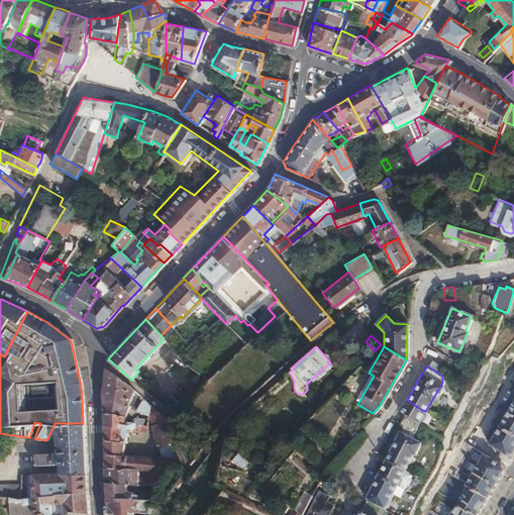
[(124,404),(128,386),(105,369),(102,397),(124,404)]
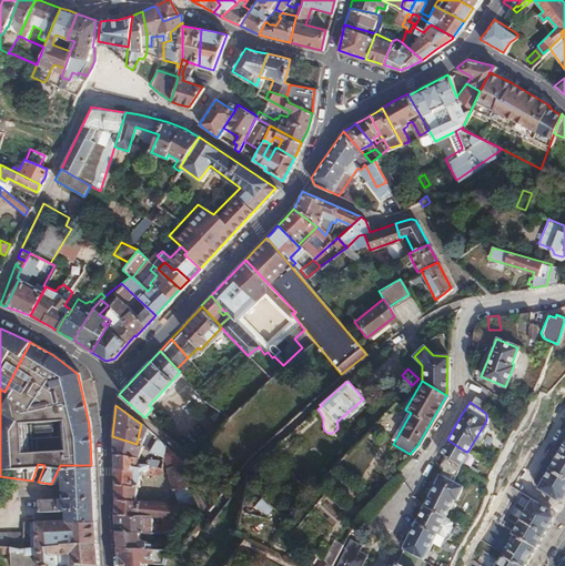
[(564,425),(563,425),(541,463),(547,467),(564,477),(564,425)]
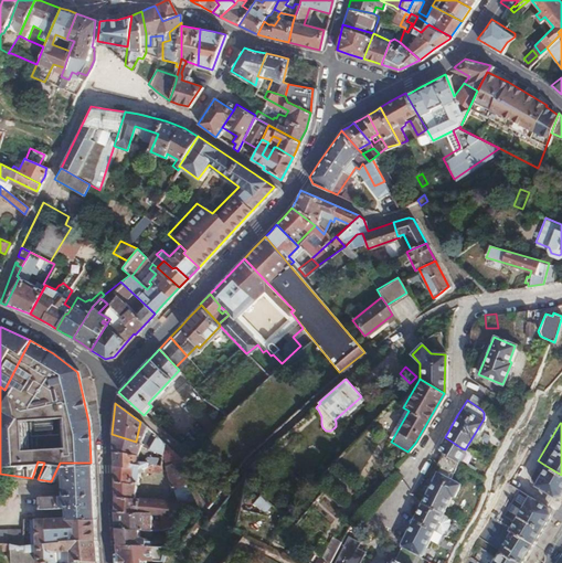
[(184,426),(171,441),(184,454),(198,438),(184,426)]
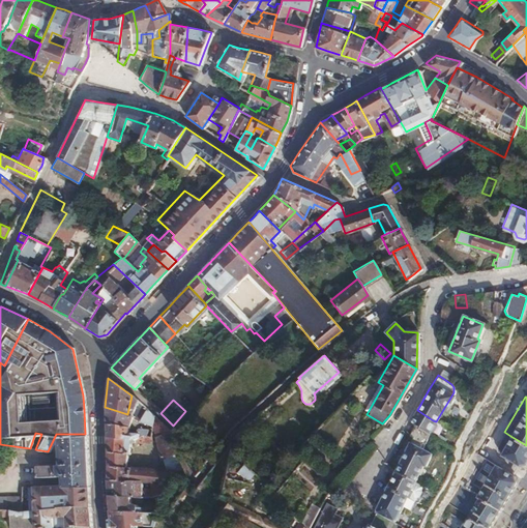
[(150,423),(152,415),(139,403),(138,406),(141,409),(139,418),(150,423)]
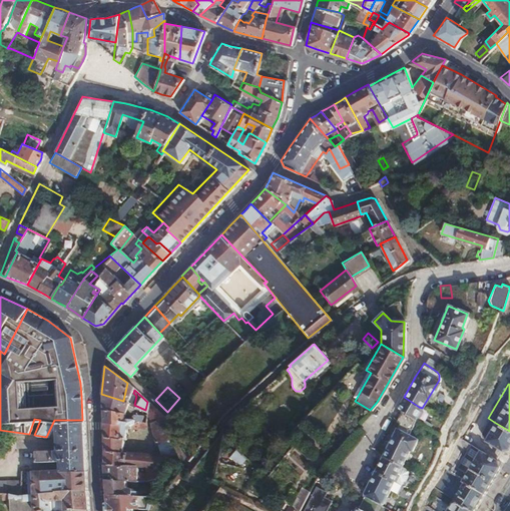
[(101,394),(101,410),(125,413),(125,402),(123,401),(101,394)]
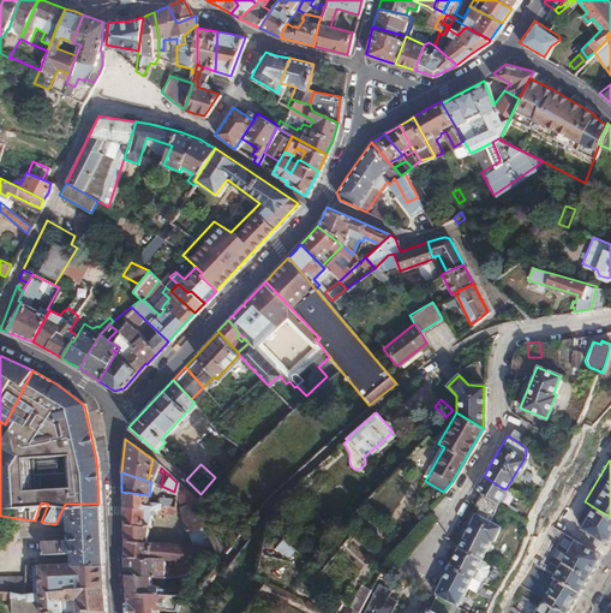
[(475,489),(480,492),(495,501),(502,488),(484,476),(480,482),(475,489)]
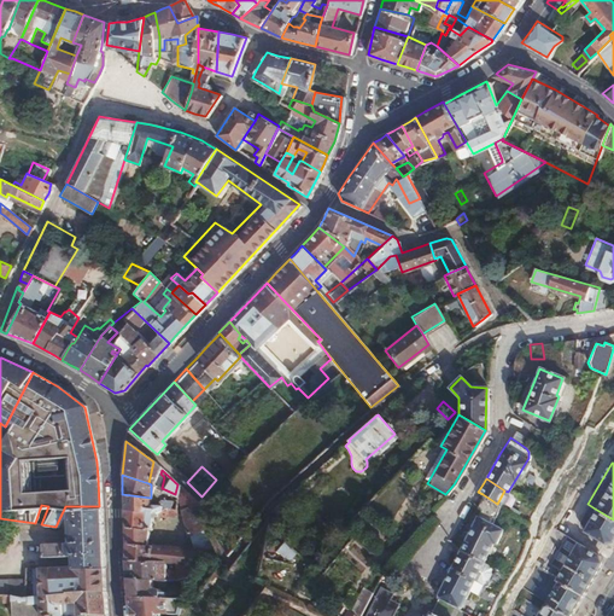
[(215,558),(216,558),(205,528),(198,503),(177,484),(175,494),(174,497),(174,499),(175,501),(177,507),(187,547),(145,545),(145,526),(147,526),(148,512),(159,512),(159,511),(123,507),(124,558),(162,562),(173,562),(180,563),(188,564),(191,565),(194,567),(199,557),(210,561),(215,558)]
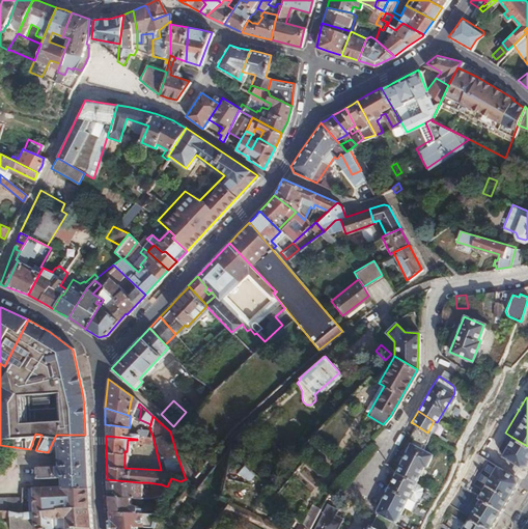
[(149,426),(150,424),(139,419),(130,416),(130,427),(142,427),(141,434),(141,435),(147,436),(150,430),(149,428),(149,426)]
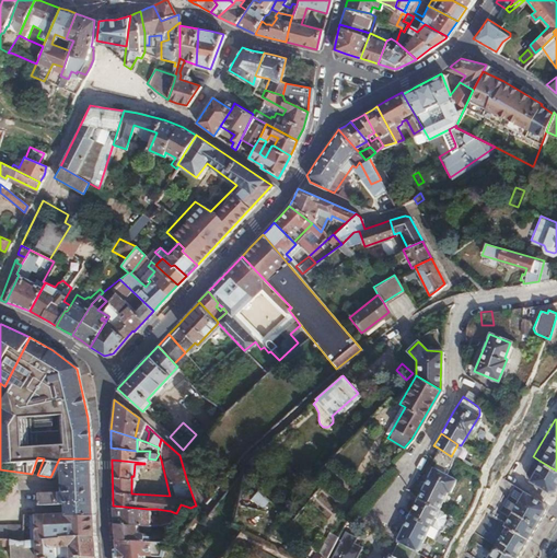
[(111,448),(112,460),(144,463),(149,458),(149,457),(150,451),(137,451),(111,448)]
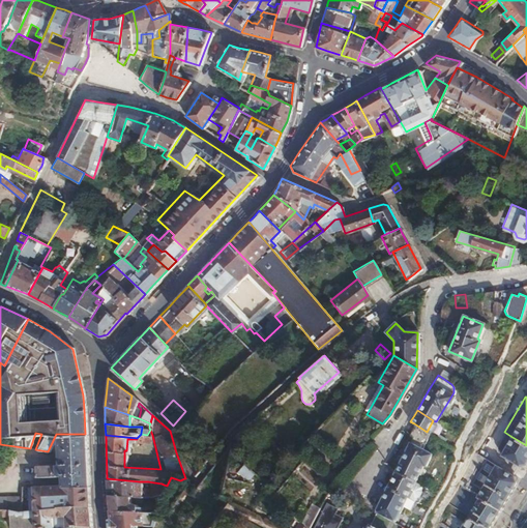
[(405,449),(394,470),(413,478),(421,460),(423,461),(430,448),(420,443),(427,432),(414,423),(409,434),(412,436),(405,449)]
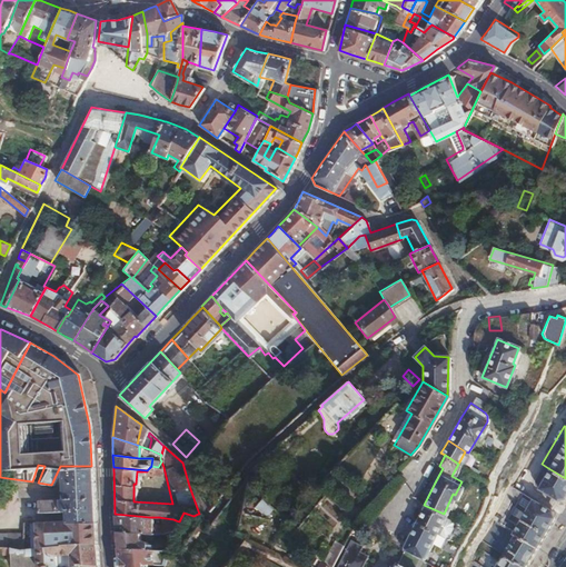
[(65,511),(65,523),(93,523),(92,506),(92,489),(91,476),(91,466),(63,466),(63,489),(65,500),(38,500),(37,511),(65,511)]
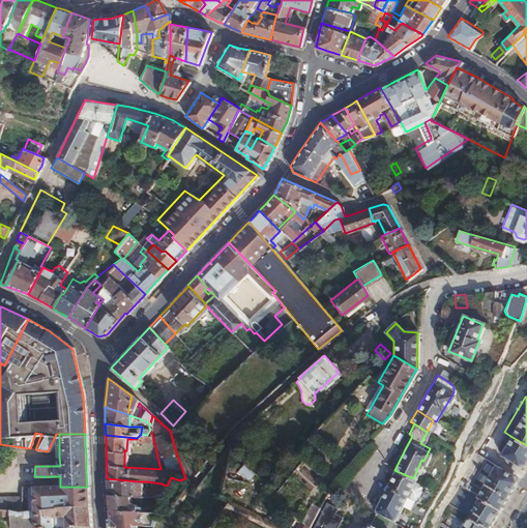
[(524,465),(526,460),(526,445),(510,436),(500,455),(518,466),(524,465)]
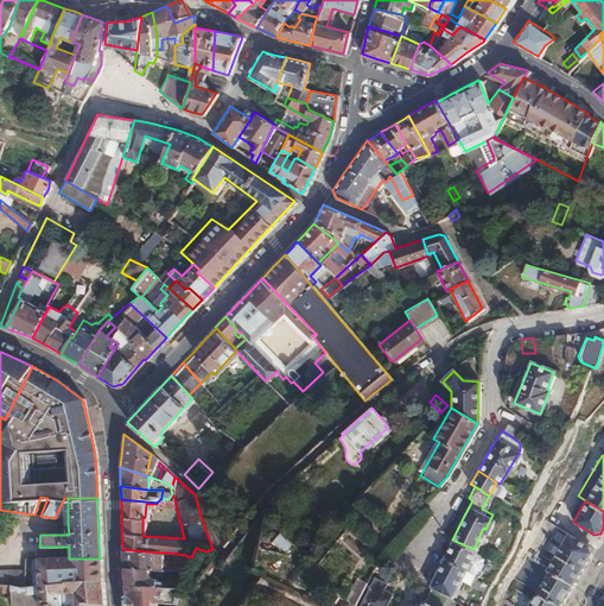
[(586,544),(541,518),(523,549),(526,550),(525,556),(571,584),(578,572),(589,555),(587,549),(586,544)]
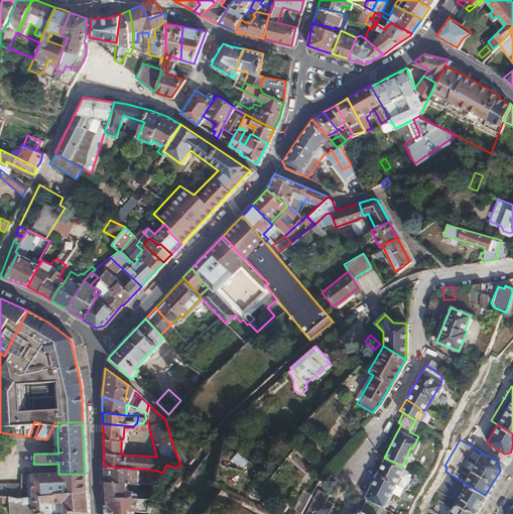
[(184,457),(187,464),(195,455),(194,454),(189,451),(184,457)]
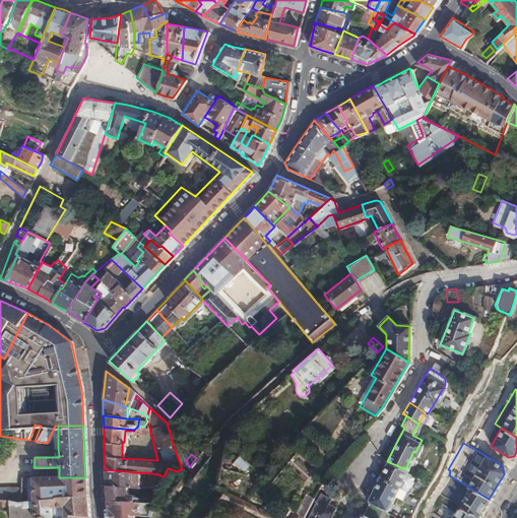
[(384,468),(380,476),(397,484),(405,469),(387,461),(384,468)]
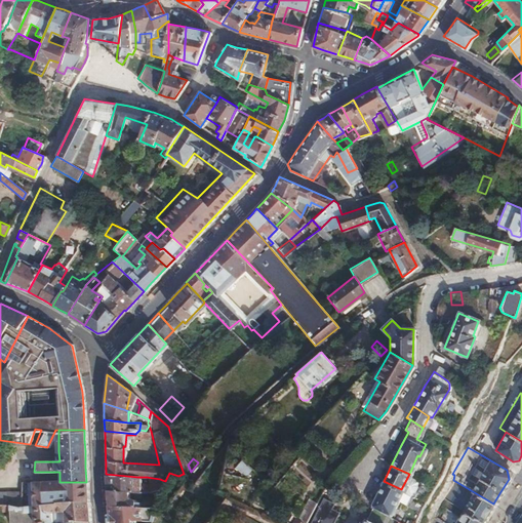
[(106,474),(107,489),(135,491),(146,491),(146,487),(136,487),(137,477),(106,474)]
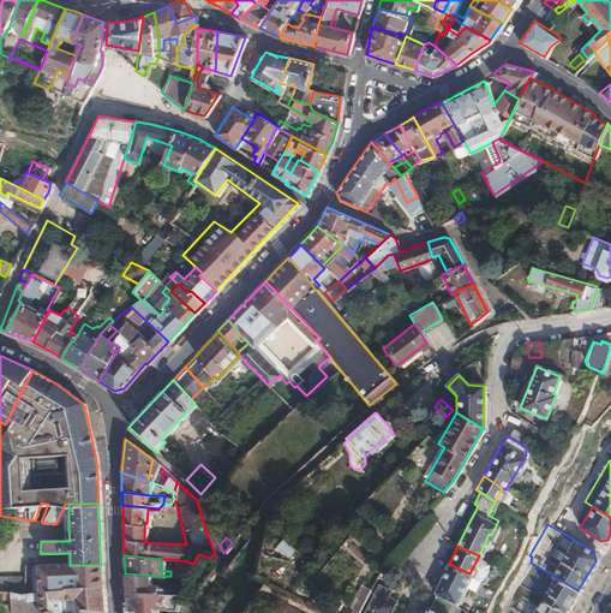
[(184,575),(190,563),(187,561),(179,560),(172,559),(171,571),(171,576),(184,576),(184,575)]
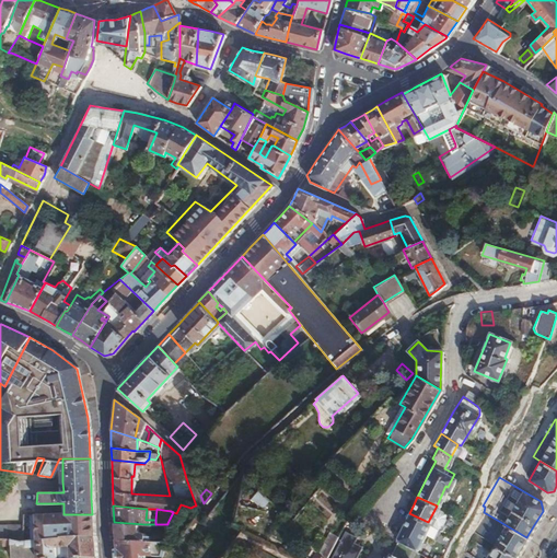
[(92,514),(64,514),(27,513),(27,537),(93,535),(92,524),(92,514)]
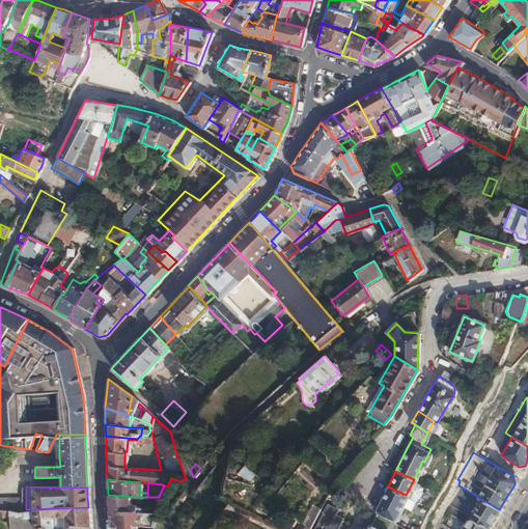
[(383,498),(376,511),(393,521),(406,495),(388,486),(383,498)]
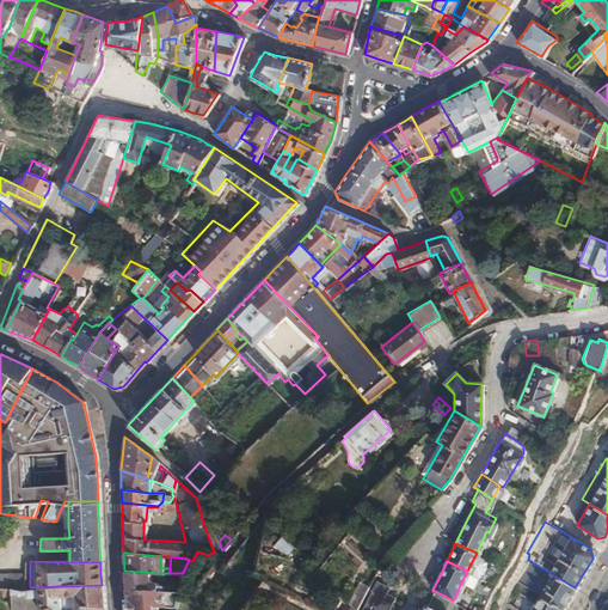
[(124,571),(126,589),(154,590),(154,585),(147,584),(147,579),(157,579),(158,573),(124,571)]
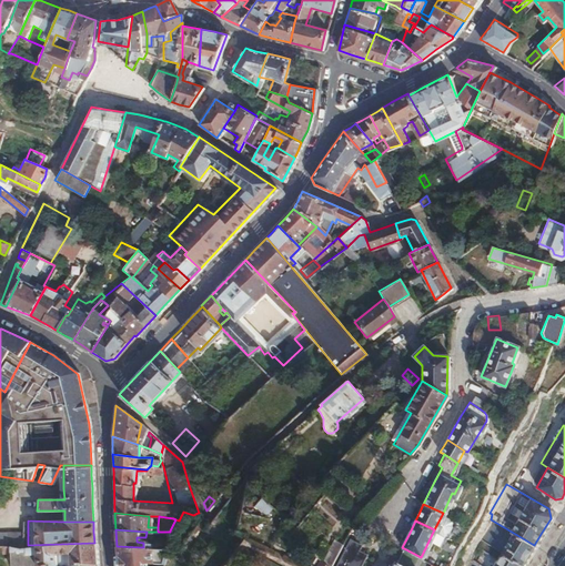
[(20,531),(0,531),(0,546),(4,546),(10,546),(20,546),(20,531)]
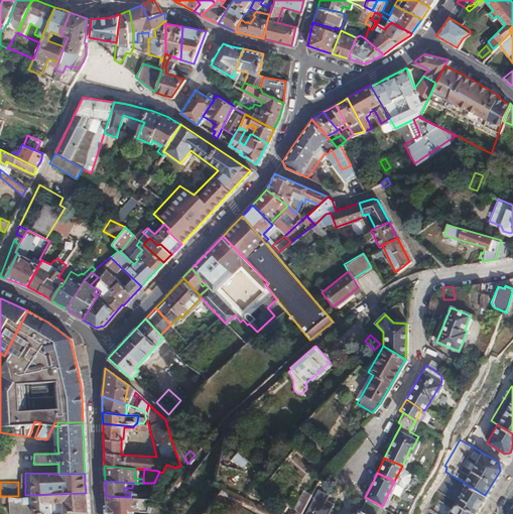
[(142,498),(146,498),(153,485),(154,483),(143,483),(142,493),(142,498)]
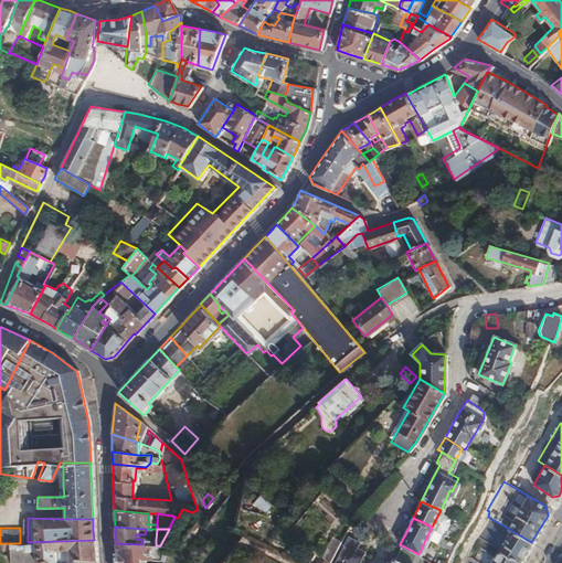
[(498,549),(519,562),(526,552),(531,542),(510,530),(498,549)]
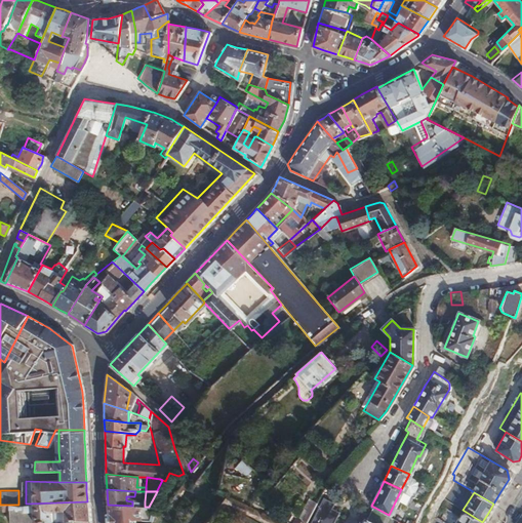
[(463,510),(440,496),(437,500),(439,506),(457,517),(453,522),(481,522),(482,522),(463,510)]
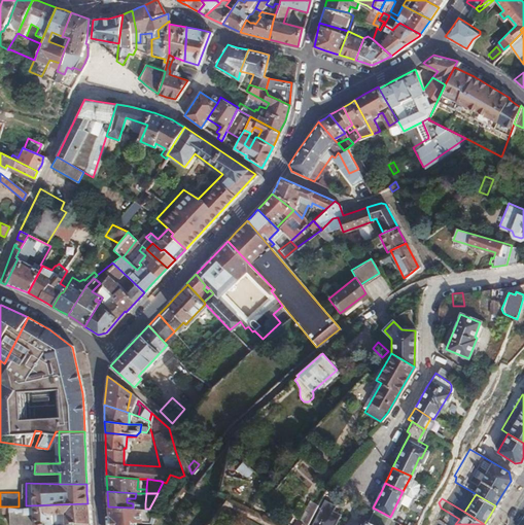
[(335,505),(324,499),(310,524),(334,524),(340,514),(333,510),(335,505)]
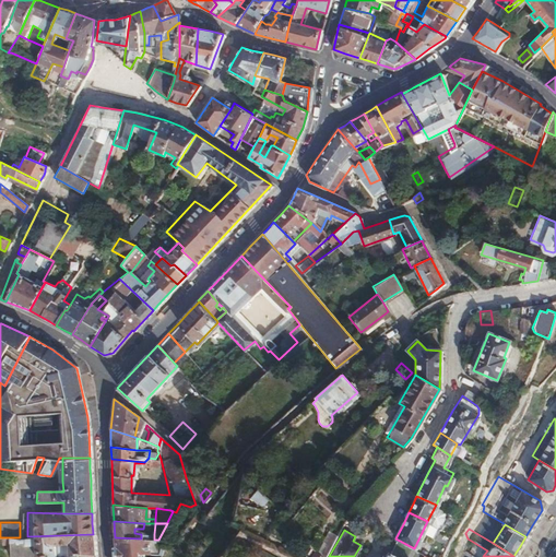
[(70,556),(95,556),(93,534),(27,536),(20,537),(10,537),(4,537),(4,538),(4,540),(6,542),(8,542),(9,542),(9,556),(55,556),(55,545),(70,545),(70,556)]
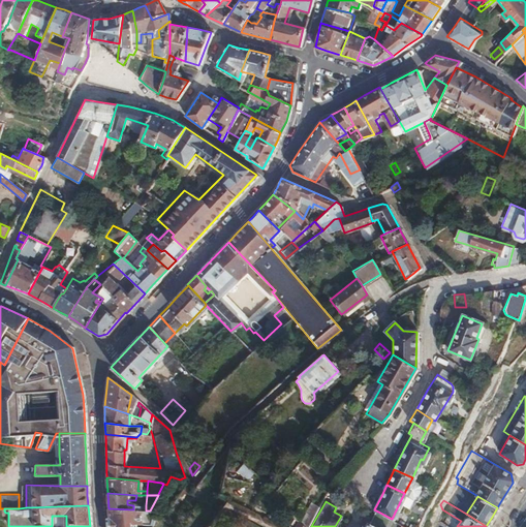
[(111,526),(145,526),(150,510),(146,510),(133,509),(109,508),(111,526)]
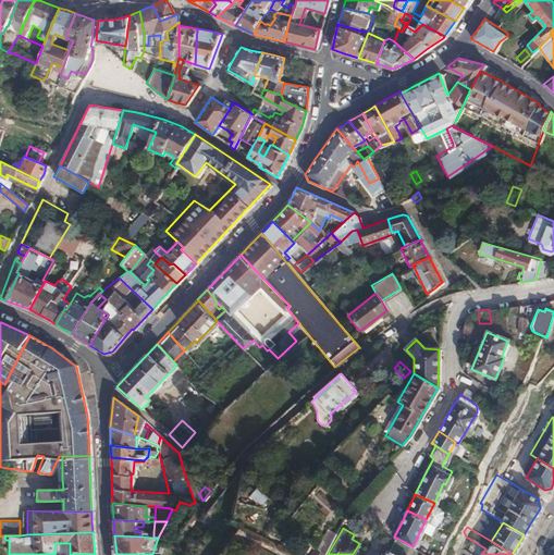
[(54,554),(60,554),(70,554),(70,543),(54,543),(54,554)]
